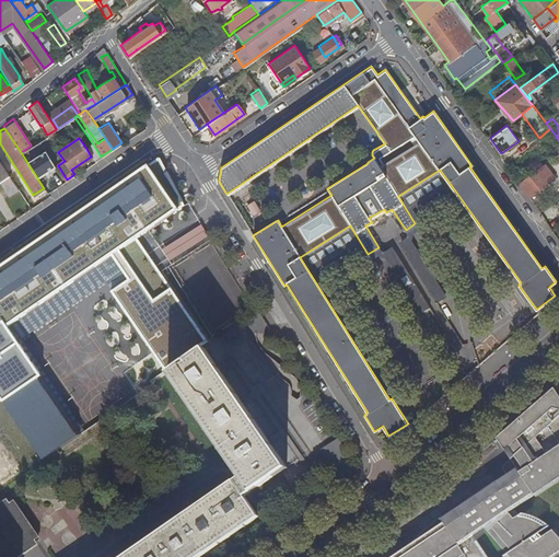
[(558,140),(558,139),(548,147),(551,152),(555,158),(557,155),(558,158),(558,140)]
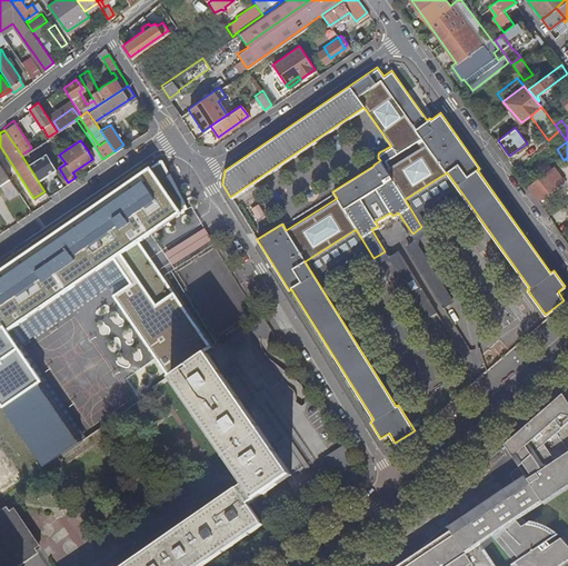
[(92,159),(96,164),(102,159),(93,145),(87,149),(92,159)]
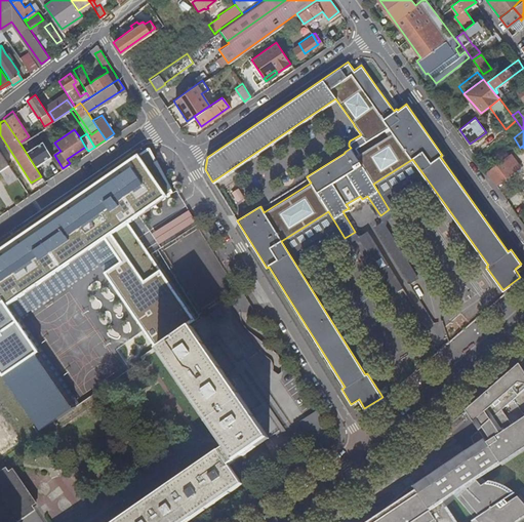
[(195,315),(128,217),(172,188),(150,143),(0,246),(0,366),(41,428),(77,403),(10,300),(106,233),(123,258),(107,269),(157,340),(195,315)]
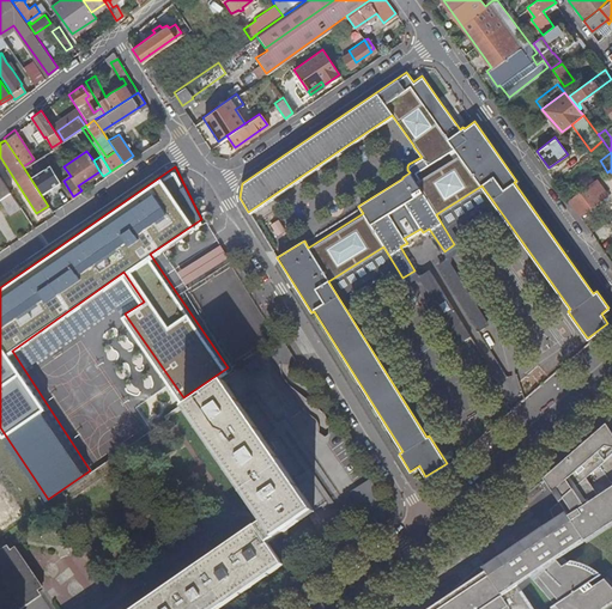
[(0,196),(10,192),(0,177),(0,196)]
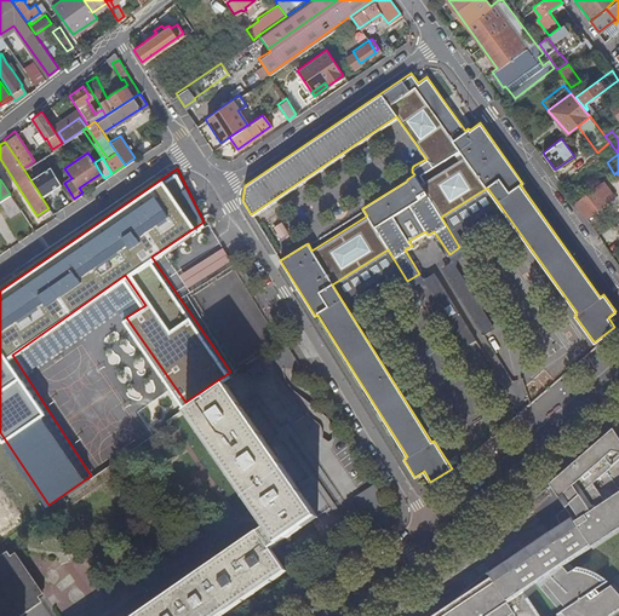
[(592,211),(613,194),(603,180),(575,201),(586,216),(592,211)]
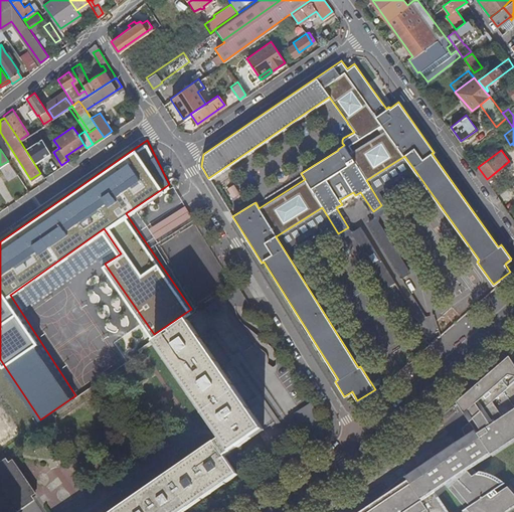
[(61,165),(53,152),(51,154),(59,166),(61,165)]
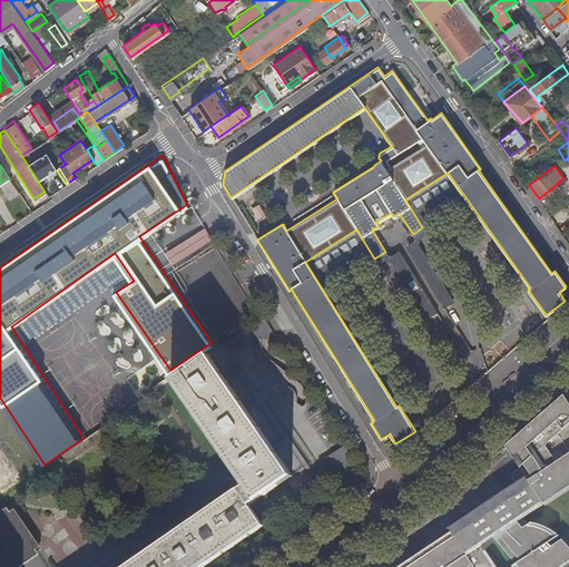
[(454,192),(460,189),(448,173),(405,199),(422,227),(413,234),(413,236),(413,238),(411,241),(450,304),(454,301),(420,245),(417,241),(417,236),(430,230),(418,209),(452,187),(454,192)]
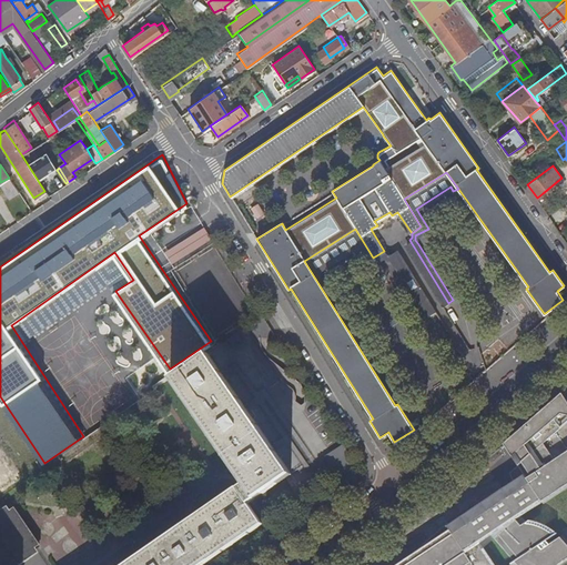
[(47,175),(38,181),(44,191),(48,195),(57,190),(47,175)]
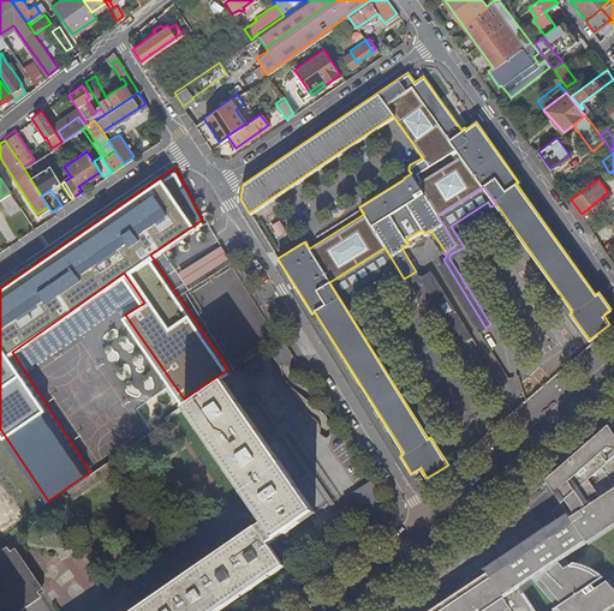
[(18,205),(10,192),(0,197),(0,202),(7,213),(18,205)]
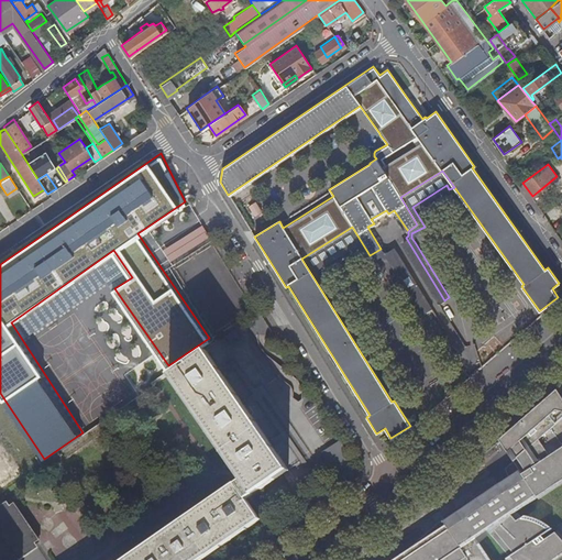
[(560,180),(557,176),(538,191),(541,196),(560,180)]
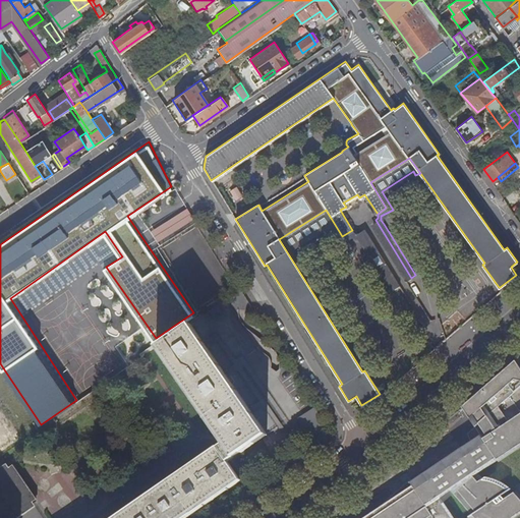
[(354,231),(352,230),(342,236),(326,210),(279,239),(289,255),(293,252),(291,248),(331,224),(341,241),(351,235),(357,236),(391,290),(394,288),(358,231),(356,232),(354,231)]
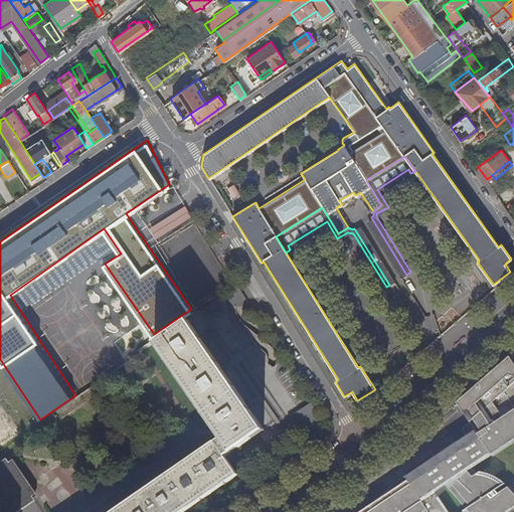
[(202,300),(221,289),(176,211),(157,222),(202,300)]
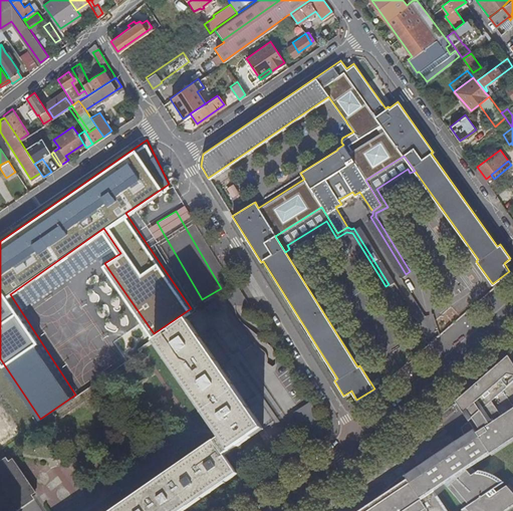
[(401,277),(406,274),(370,217),(364,221),(401,277)]
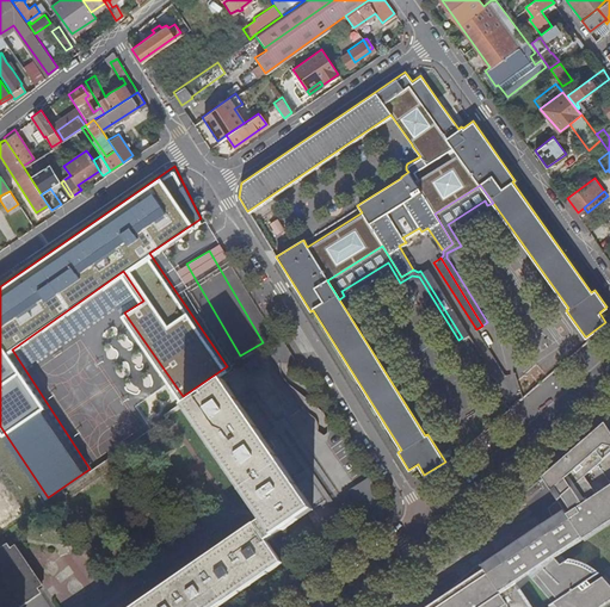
[(426,267),(420,271),(462,338),(463,338),(468,334),(426,267)]
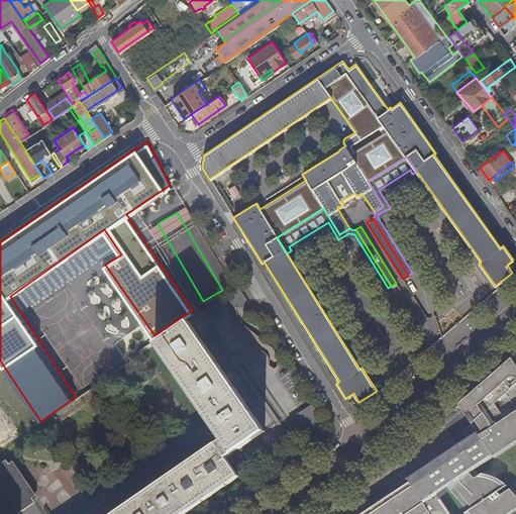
[(176,513),(236,472),(223,453),(263,427),(187,318),(155,340),(221,435),(109,513),(176,513)]
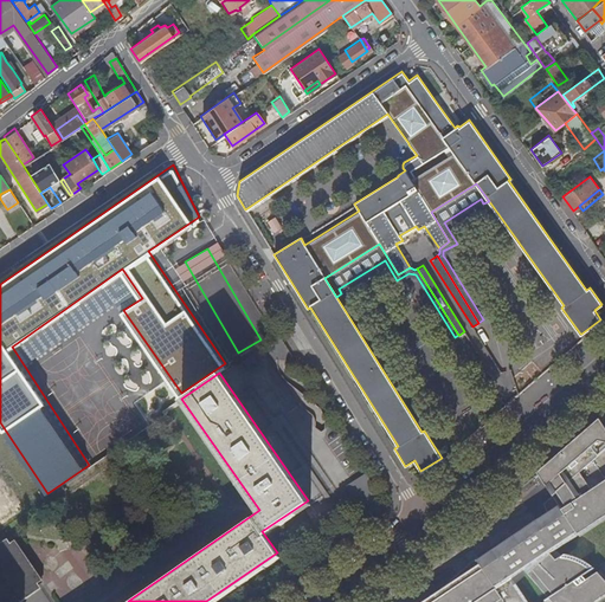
[(600,429),(604,425),(598,415),(592,421),(600,429)]
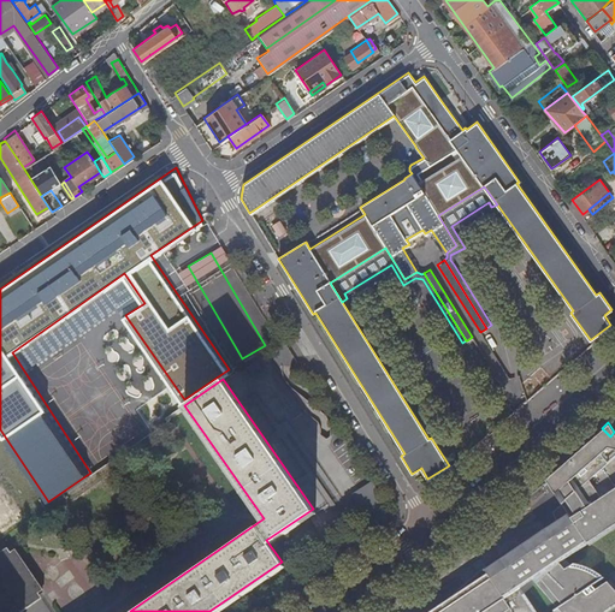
[(538,611),(521,586),(533,577),(559,605),(593,582),(604,575),(603,574),(602,575),(597,568),(593,570),(587,563),(581,568),(574,559),(572,562),(565,556),(614,522),(614,432),(610,437),(602,428),(545,477),(557,495),(561,493),(565,497),(561,500),(551,509),(554,515),(557,521),(549,526),(550,529),(465,587),(461,583),(427,611),(538,611)]
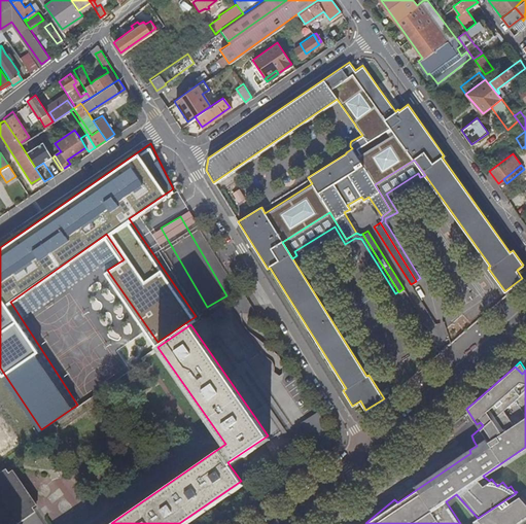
[(300,419),(314,442),(324,435),(325,422),(316,409),(300,419)]
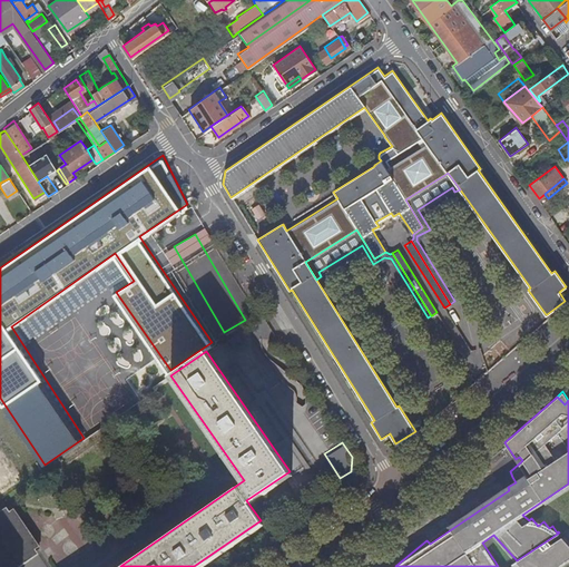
[(449,521),(427,540),(430,544),(509,490),(508,487),(516,482),(512,477),(510,471),(519,463),(516,459),(452,515),(454,519),(455,520),(450,524),(449,521)]
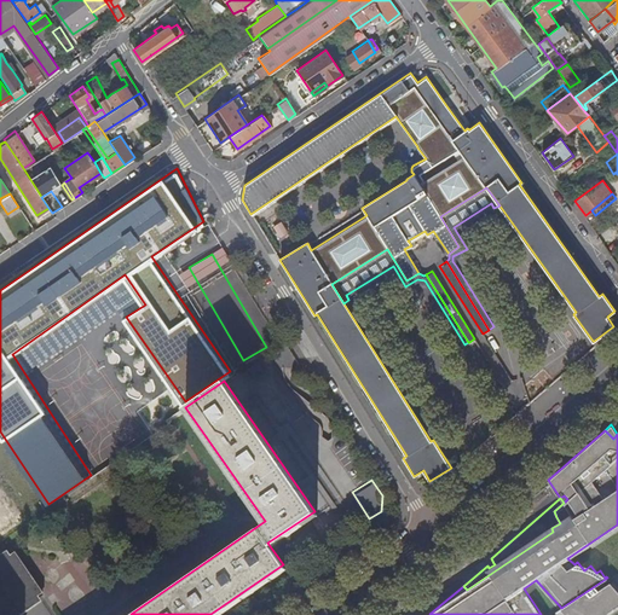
[(0,557),(10,552),(6,547),(0,551),(0,557)]
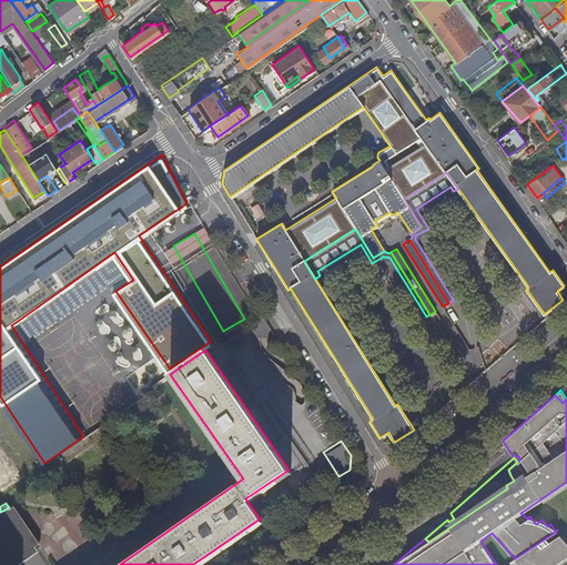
[(9,507),(34,545),(39,543),(12,504),(9,507)]
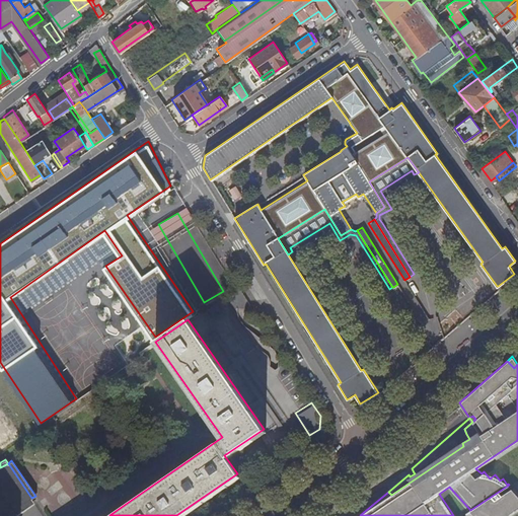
[(5,515),(10,513),(11,515),(13,515),(23,509),(21,506),(31,498),(8,463),(0,467),(0,515),(5,515)]
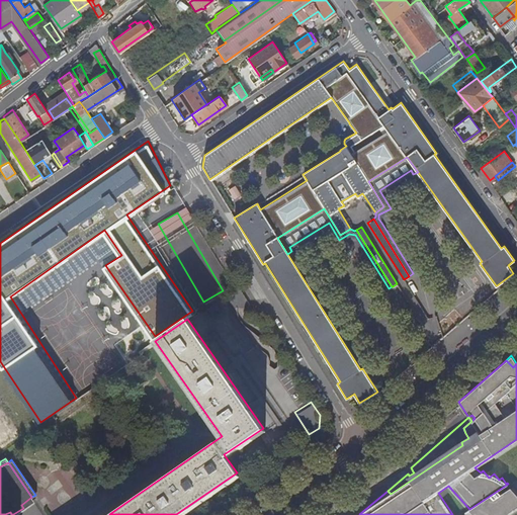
[(499,490),(469,509),(474,514),(503,514),(516,505),(516,493),(511,487),(501,493),(499,490)]
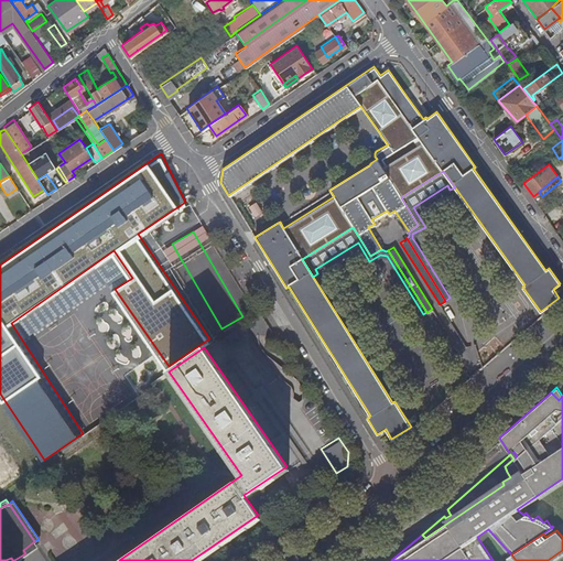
[(23,550),(25,553),(38,546),(34,541),(23,550)]
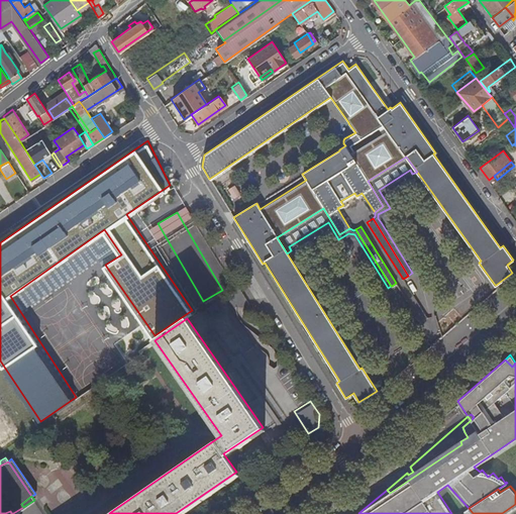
[(209,511),(211,513),(223,513),(226,512),(219,503),(209,511)]
